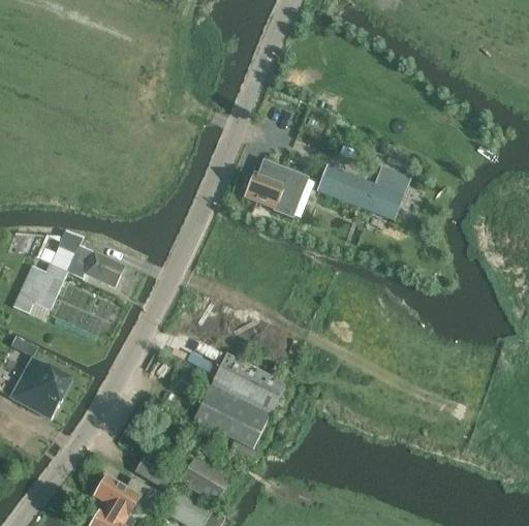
[(308,166),(312,154),(296,148),(290,160),(308,166)]
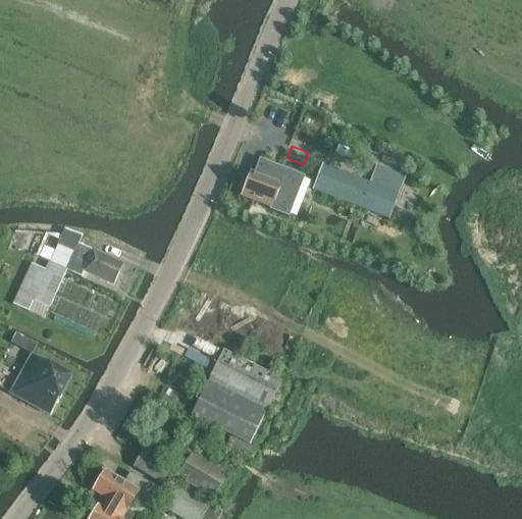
[(251,170),(242,194),(270,204),(269,208),(289,215),(304,174),(262,158),(257,173),(251,170)]
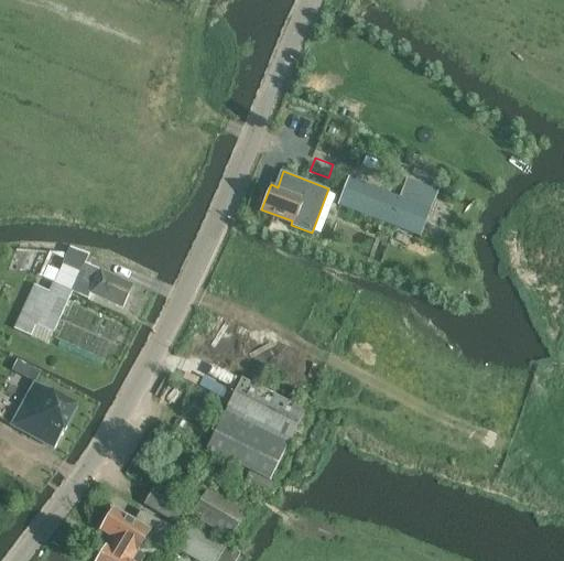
[(347,174),(337,202),(419,234),(430,206),(347,174)]
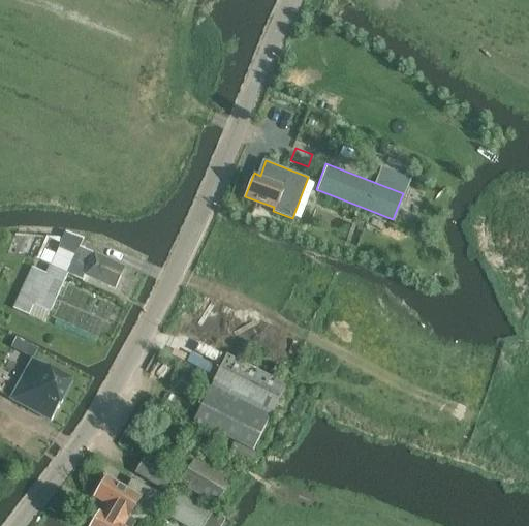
[(86,274),(115,287),(124,266),(79,245),(83,237),(65,228),(50,263),(44,272),(32,267),(27,281),(14,308),(35,317),(40,306),(51,310),(67,273),(83,280),(86,274)]
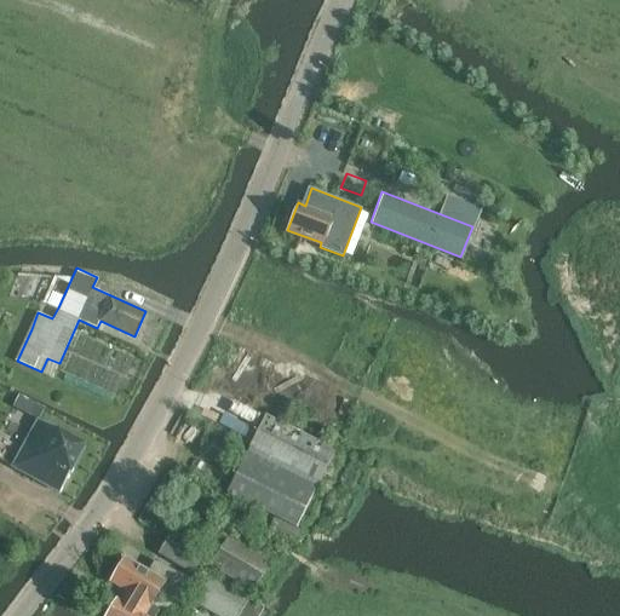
[(265,414),(228,489),(297,524),(334,449),(265,414)]
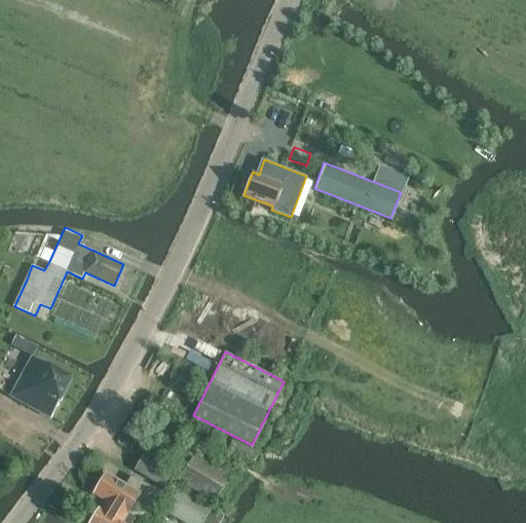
[(10,394),(50,416),(73,377),(33,355),(10,394)]
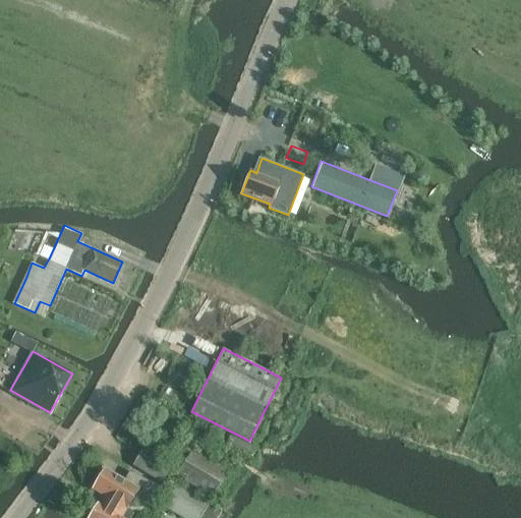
[(181,429),(177,436),(184,440),(188,435),(181,429)]
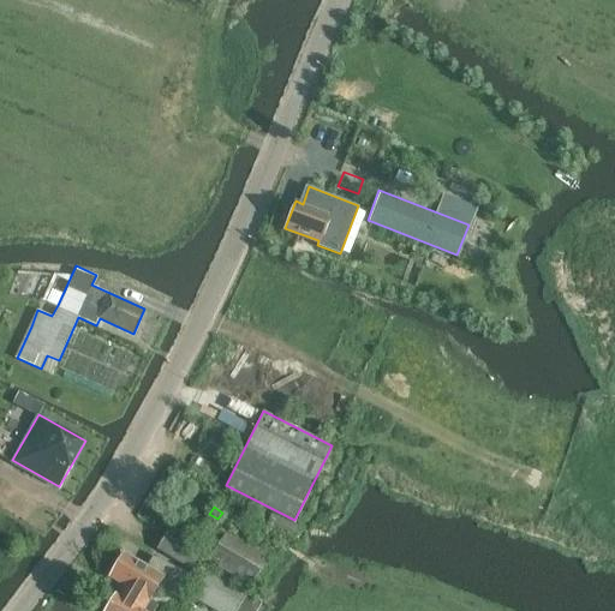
[(272,510),(268,520),(294,532),(298,523),(272,510)]
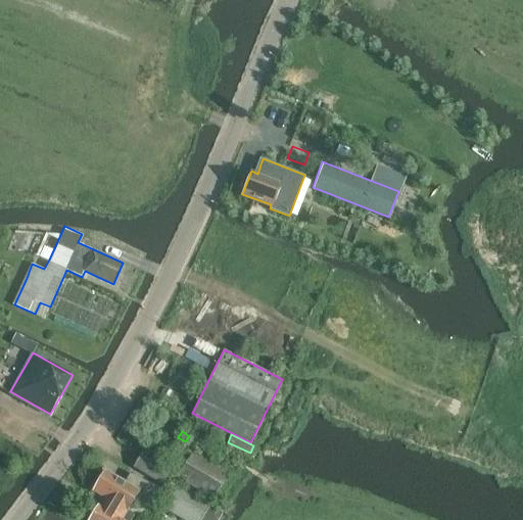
[(134,465),(162,482),(171,468),(142,452),(134,465)]
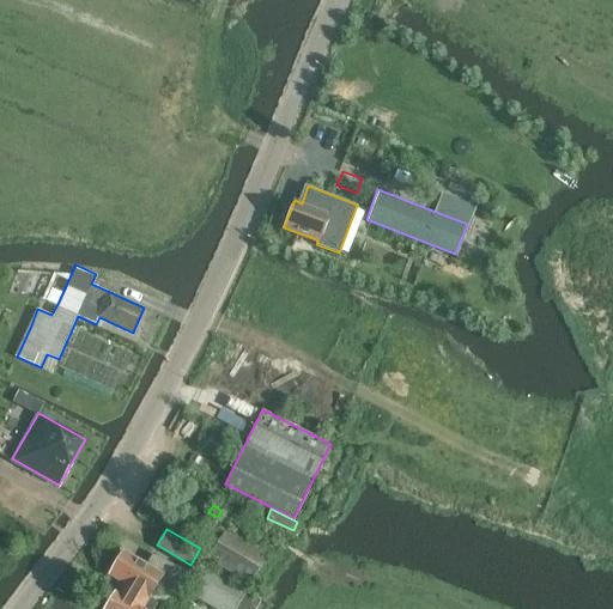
[(207,559),(248,583),(263,556),(223,533),(207,559)]
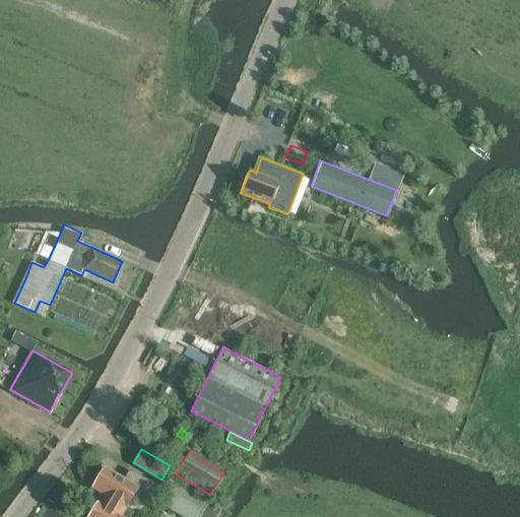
[(88,516),(129,516),(133,510),(126,506),(137,488),(147,494),(154,482),(130,468),(124,478),(105,467),(93,487),(105,494),(99,504),(98,503),(88,516)]
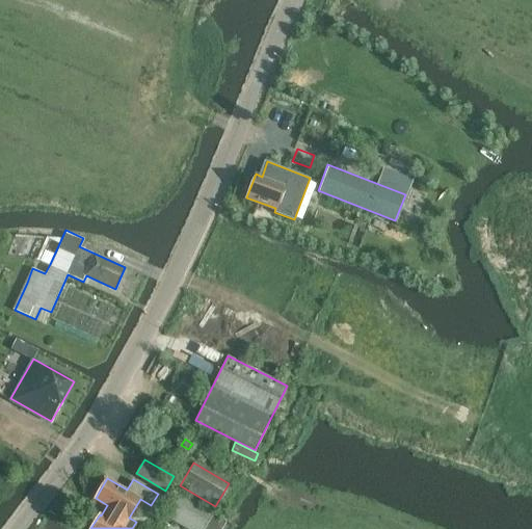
[(177,491),(164,513),(190,528),(220,528),(227,520),(177,491)]
